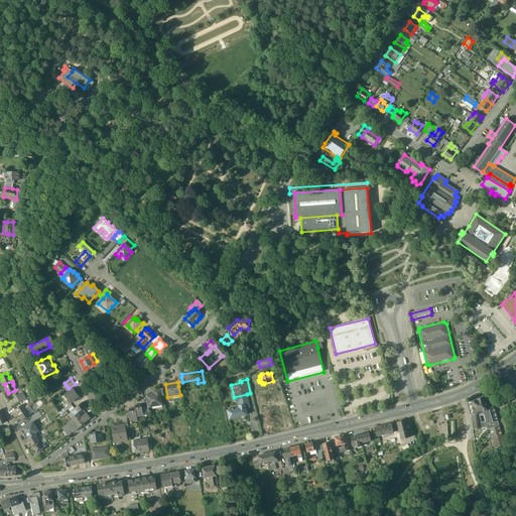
[(74,389),(62,397),(66,402),(69,400),(71,403),(79,397),(74,389)]
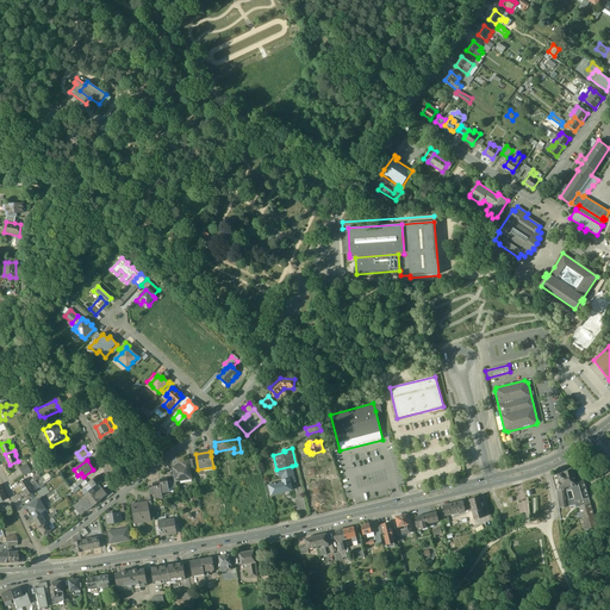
[(184,466),(173,468),(175,480),(175,481),(180,480),(180,479),(191,478),(190,468),(188,462),(182,464),(184,466)]
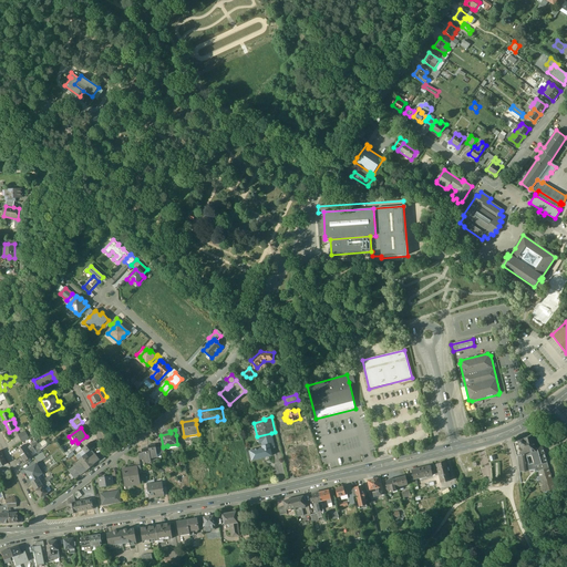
[(30,437),(26,431),(19,434),(23,442),(30,437)]
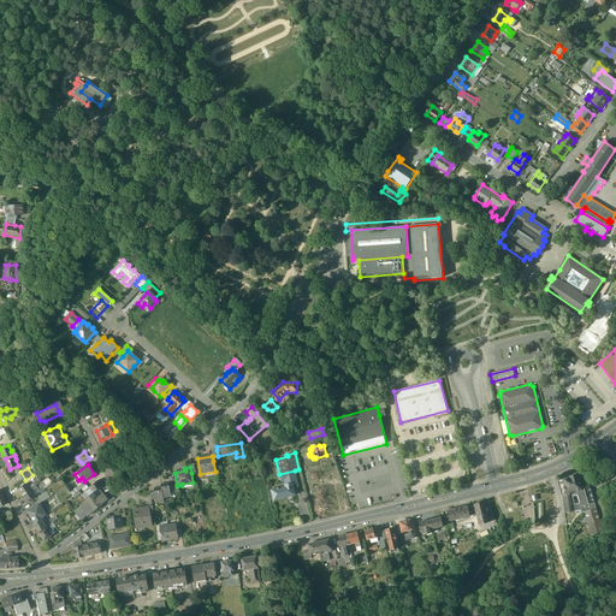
[(291,484),(292,487),(298,486),(295,473),(295,471),(279,474),(282,483),(284,481),(285,485),(291,484)]
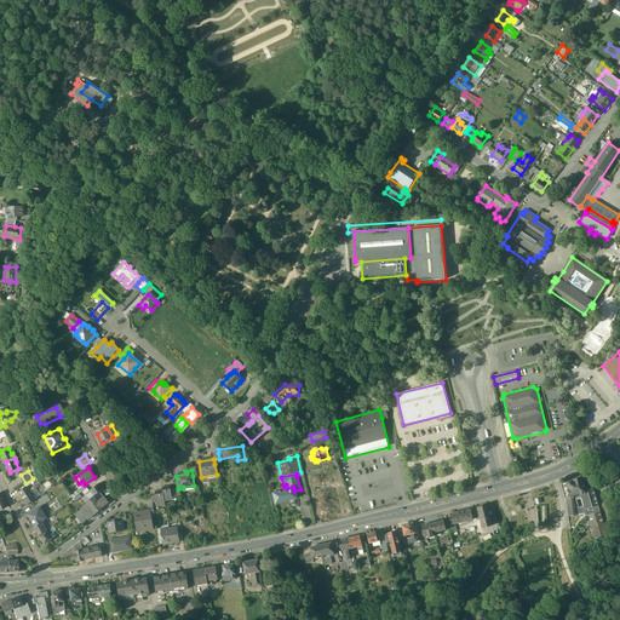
[(581,478),(566,483),(568,495),(581,492),(585,491),(581,478)]
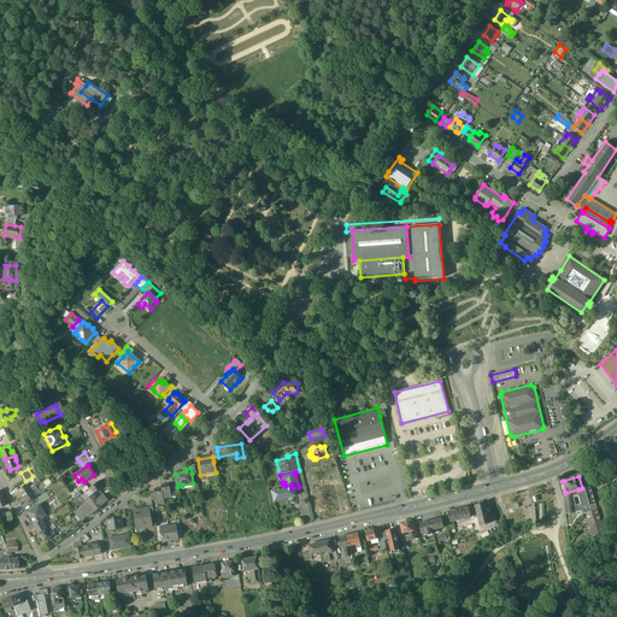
[(100,481),(89,489),(90,491),(93,494),(100,488),(104,486),(100,481)]
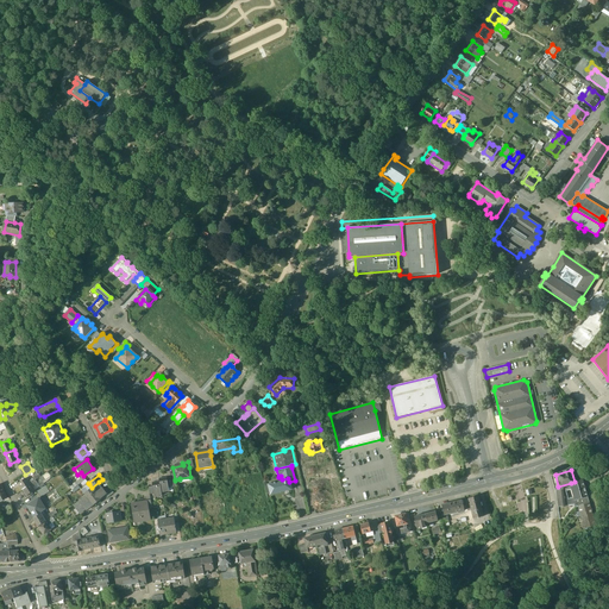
[(571,483),(558,487),(556,475),(551,476),(557,496),(558,507),(575,506),(577,506),(577,500),(576,500),(571,483)]
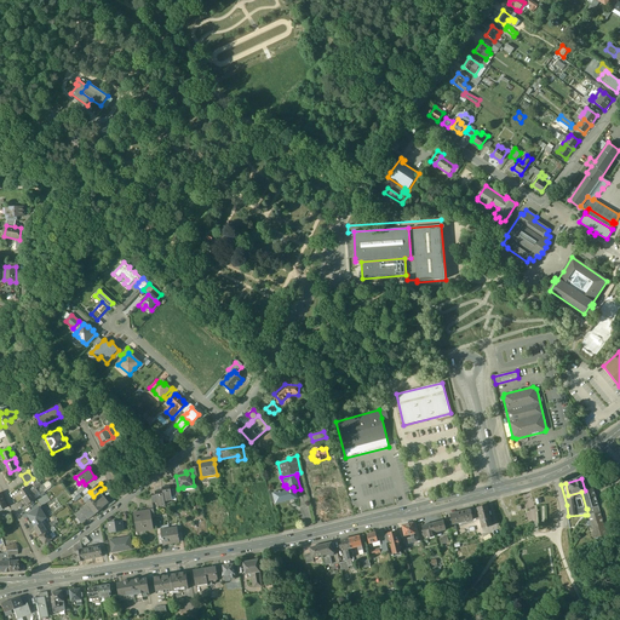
[(30,493),(27,486),(17,493),(22,499),(30,493)]
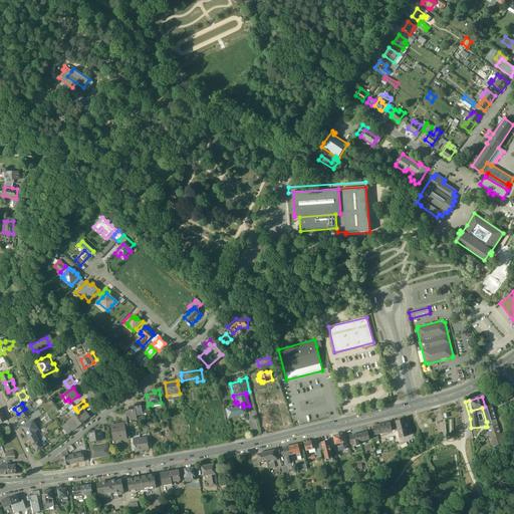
[(141,403),(135,404),(135,407),(137,416),(143,415),(143,412),(142,406),(141,403)]
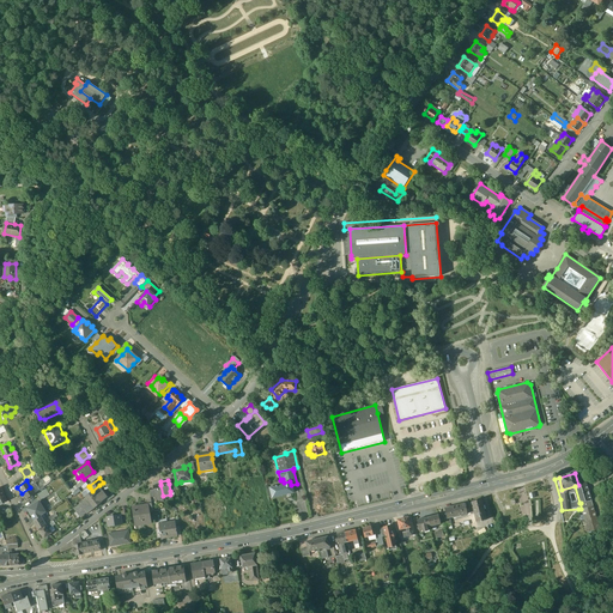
[(290,481),(284,483),(285,485),(278,486),(277,486),(277,487),(271,489),(273,497),(293,492),(291,485),(290,481)]
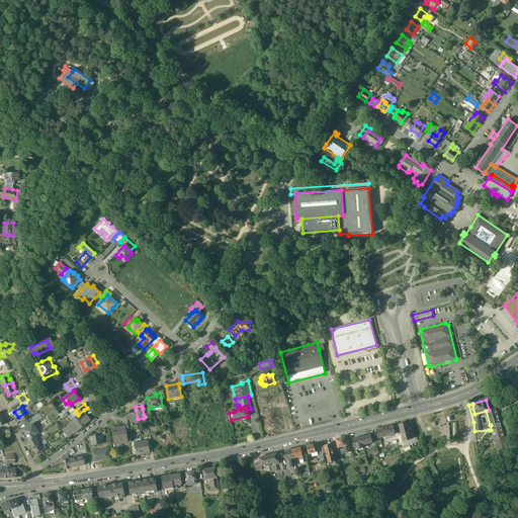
[(495,408),(491,409),(495,424),(500,422),(495,408)]
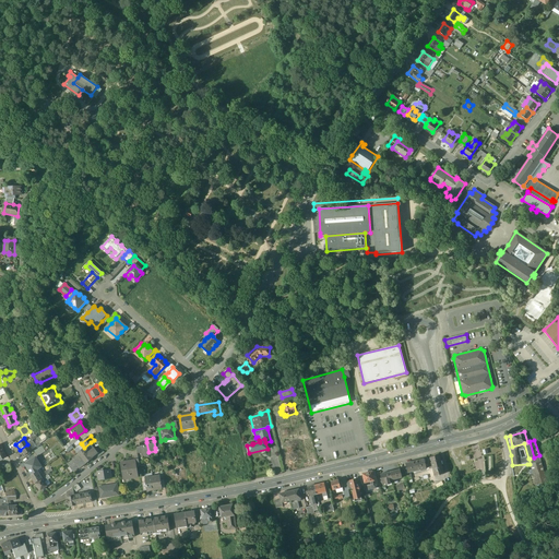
[(527,442),(524,443),(528,459),(530,459),(534,458),(530,441),(527,442)]
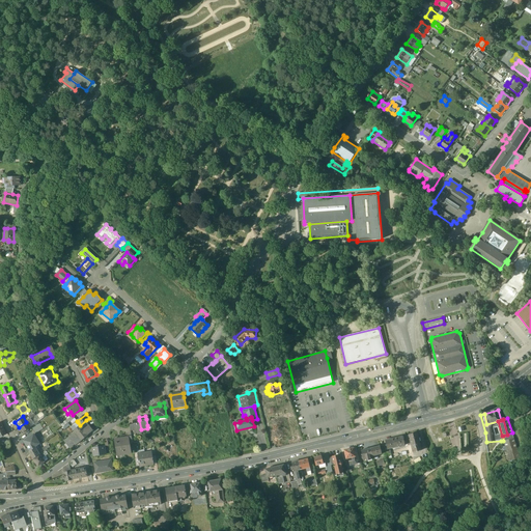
[(86,420),(80,425),(84,430),(90,425),(86,420)]
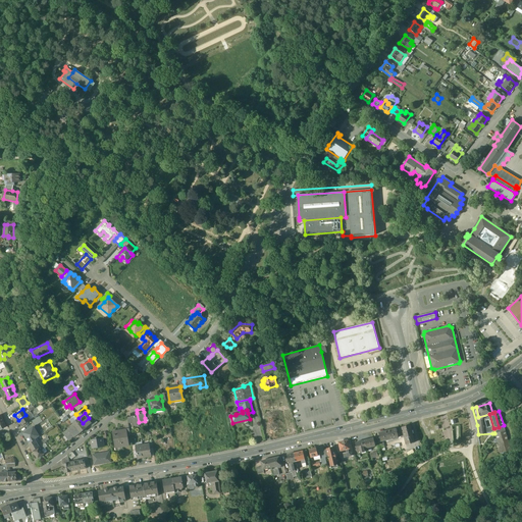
[(137,413),(131,414),(132,417),(133,423),(133,426),(139,425),(139,422),(137,413)]
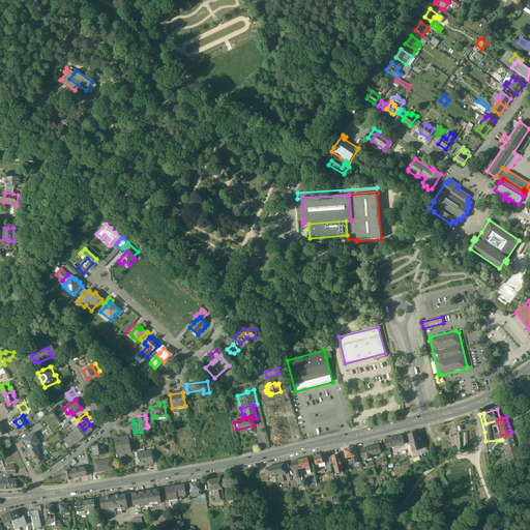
[(26,421),(19,427),(23,433),(31,427),(26,421)]
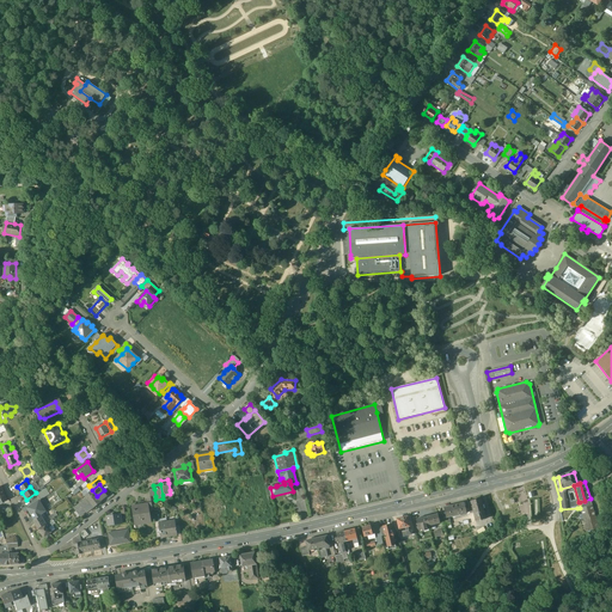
[(92,490),(85,495),(87,497),(93,505),(97,502),(98,502),(103,499),(103,497),(104,497),(105,497),(105,495),(106,495),(104,493),(105,493),(104,490),(97,496),(92,490)]
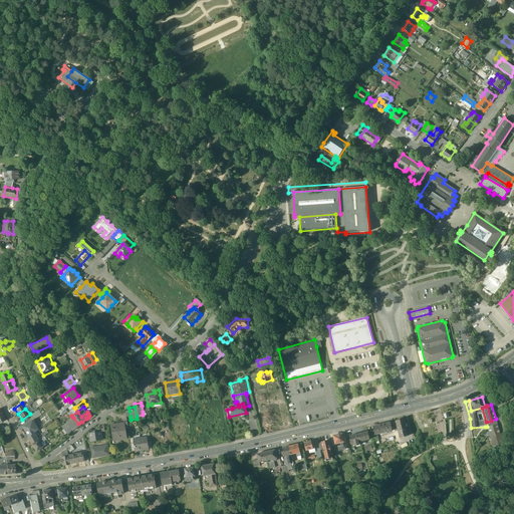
[(73,418),(62,428),(67,434),(79,425),(78,424),(73,418)]
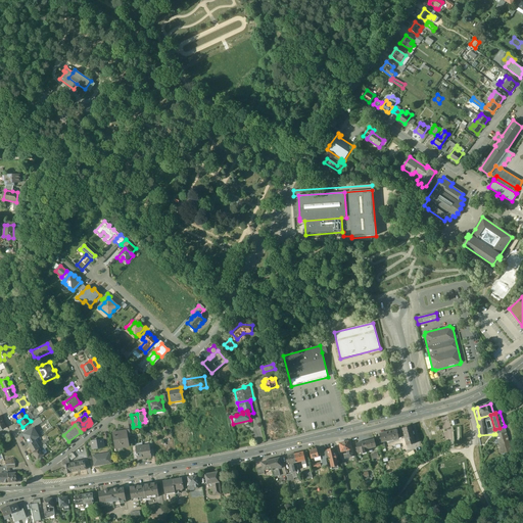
[(411,426),(402,428),(403,435),(405,437),(413,435),(411,426)]
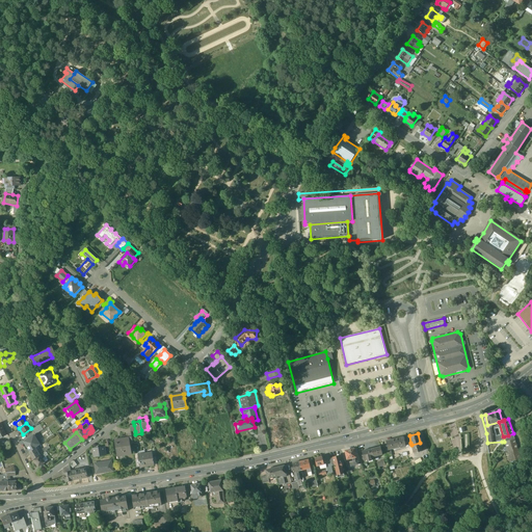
[(504,436),(504,442),(502,442),(502,443),(505,442),(510,462),(521,459),(513,433),(508,435),(504,436)]
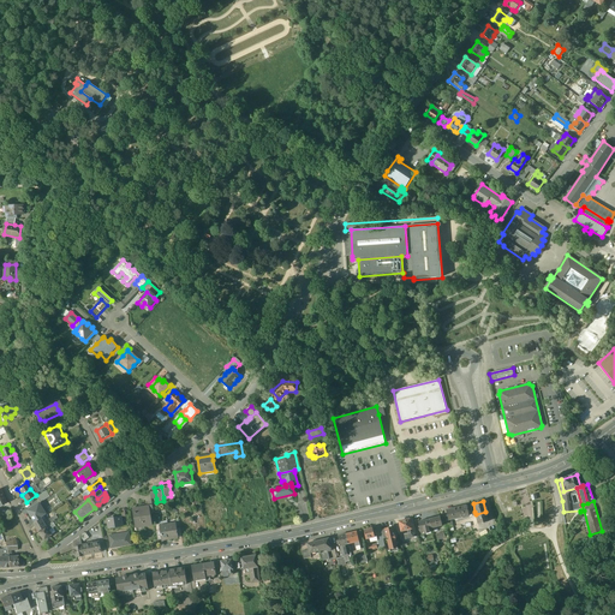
[(40,503),(28,511),(33,518),(41,513),(45,512),(40,503)]
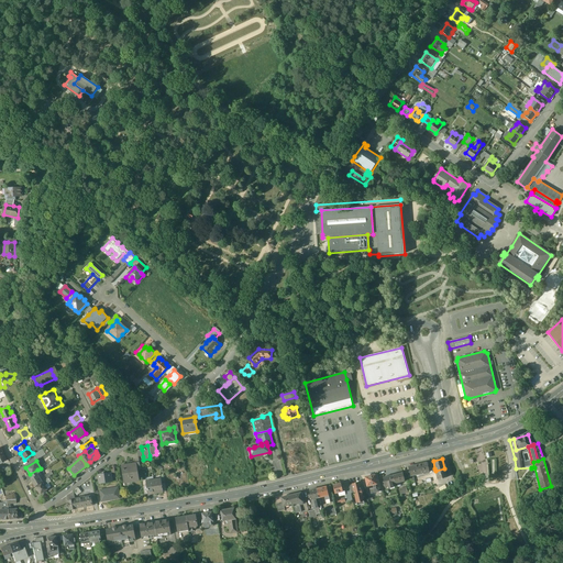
[(427,463),(418,465),(420,474),(429,472),(429,470),(427,463)]
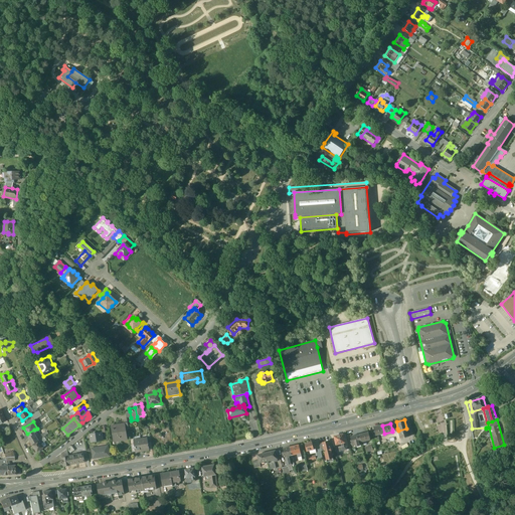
[(117,427),(112,428),(114,442),(120,441),(120,439),(127,438),(126,430),(125,424),(125,425),(117,426),(117,427)]
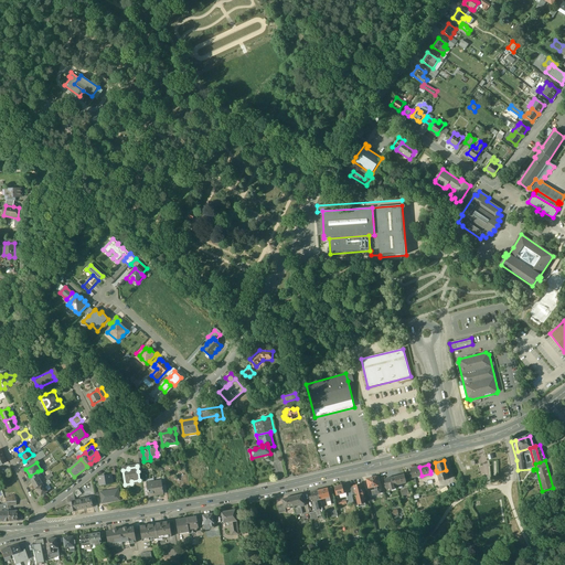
[(419,467),(409,469),(413,479),(415,478),(422,476),(419,467)]
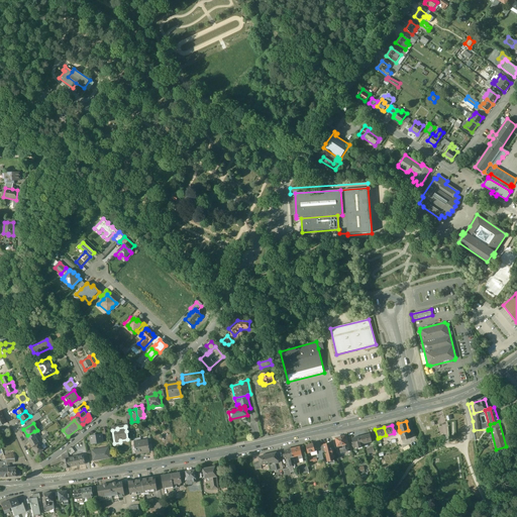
[(408,430),(400,432),(402,440),(410,438),(408,430)]
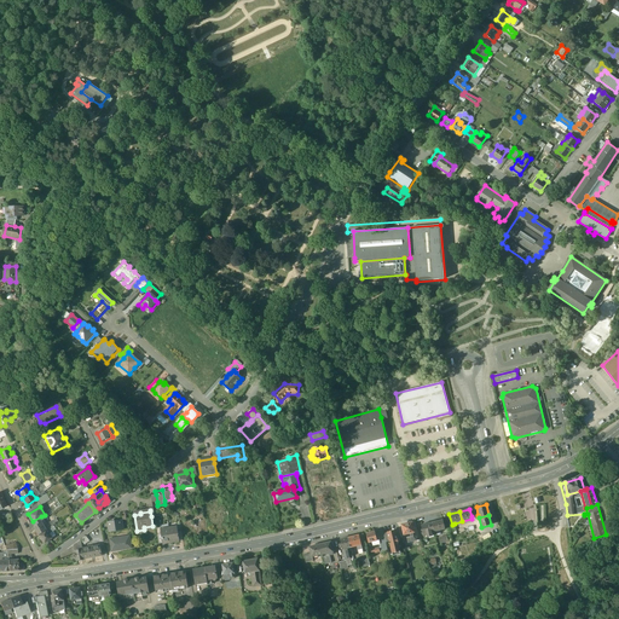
[(41,516),(33,521),(35,526),(40,522),(40,521),(41,521),(44,519),(41,516)]
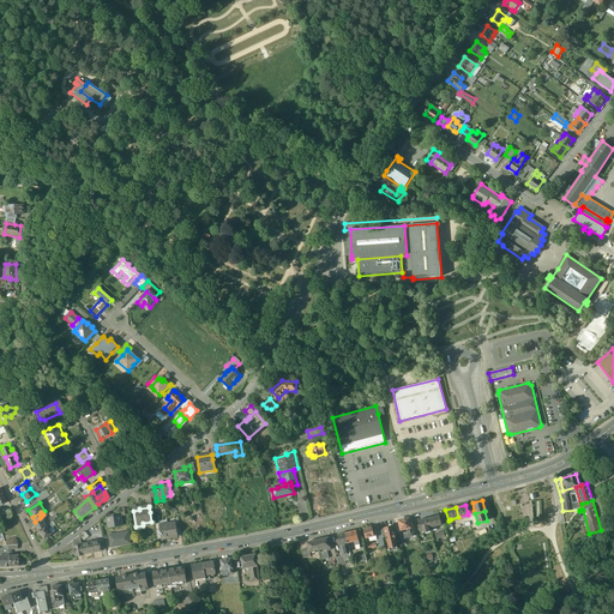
[(121,516),(107,518),(108,528),(122,525),(121,516)]
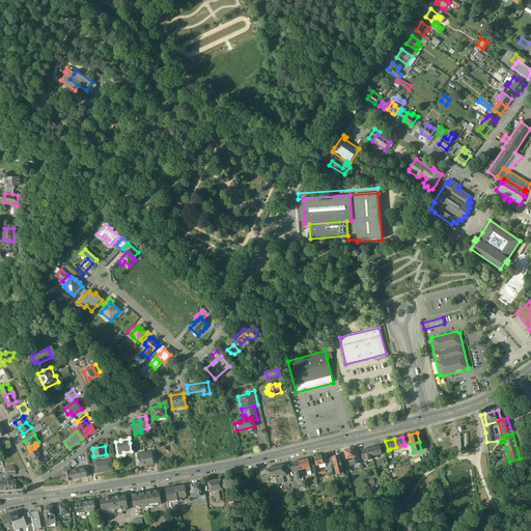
[(381,446),(371,448),(372,456),(382,454),(381,446)]
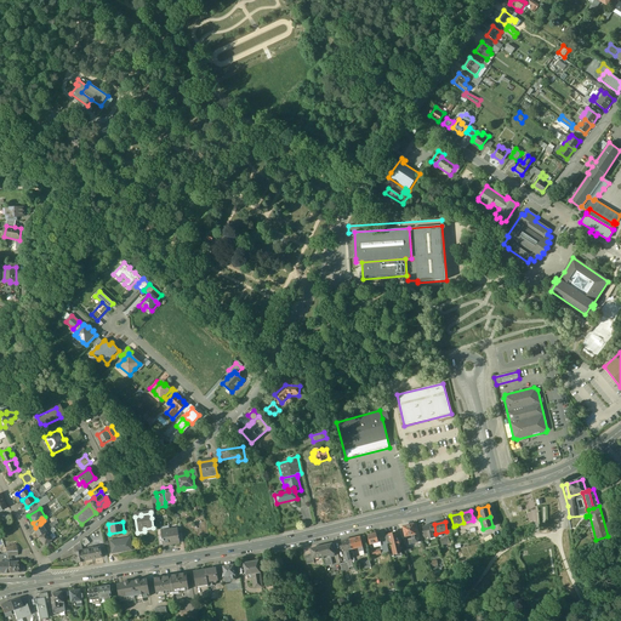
[(35,528),(33,529),(39,536),(45,533),(47,530),(41,523),(40,523),(40,524),(35,528)]
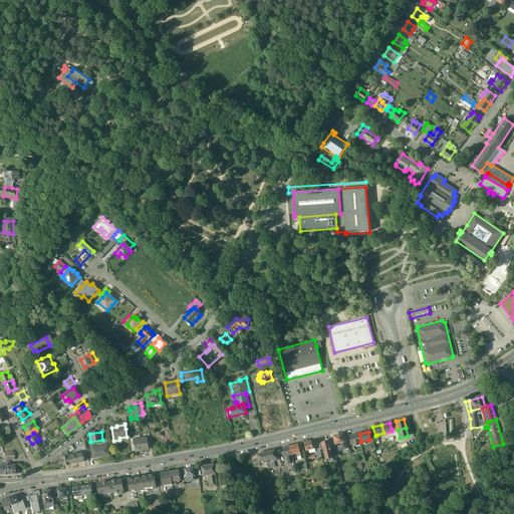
[(342,434),(333,436),(335,444),(340,443),(344,442),(342,434)]
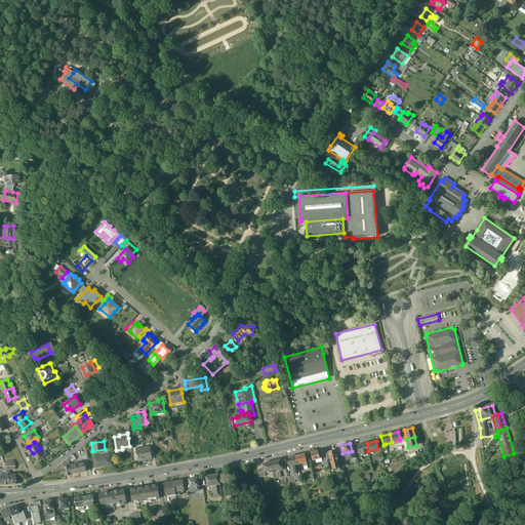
[(367,443),(357,445),(359,454),(369,452),(368,451),(367,443)]
